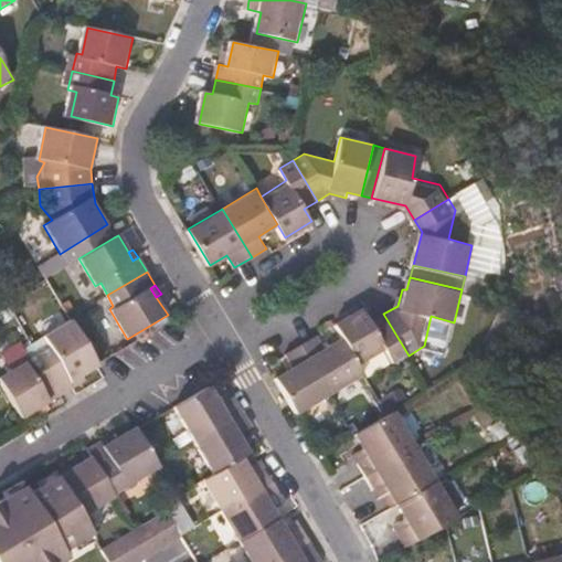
[(409,356),(383,314),(371,321),(363,308),(337,324),(345,337),(360,363),(385,348),(395,363),(409,356)]
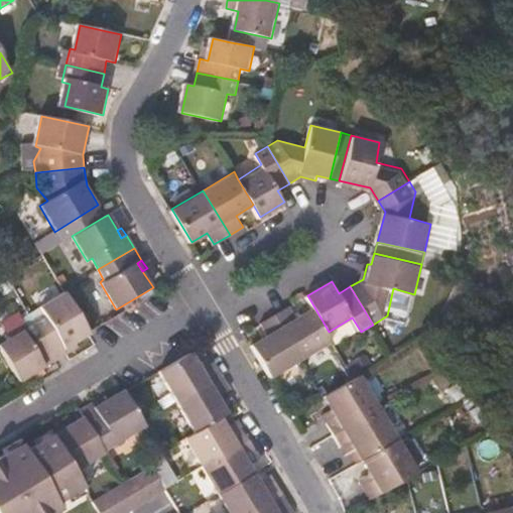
[(33,324),(54,360),(69,352),(67,348),(79,342),(90,335),(89,333),(65,291),(37,307),(43,317),(33,324)]
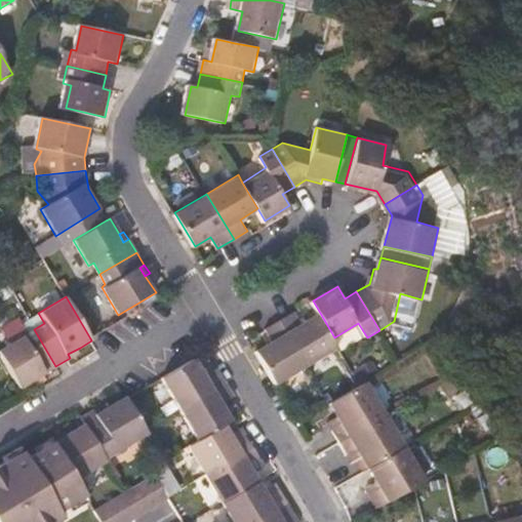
[(334,337),(320,313),(303,323),(294,311),(281,319),(309,364),(340,346),(334,337)]
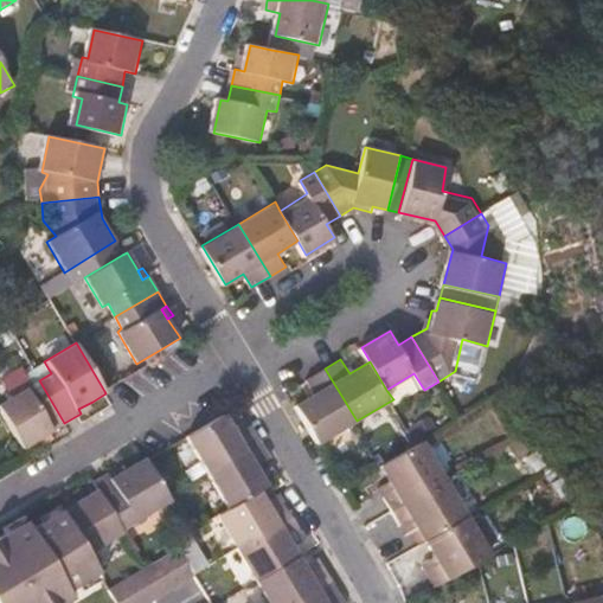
[(357,421),(325,369),(308,379),(316,392),(297,404),(320,442),(357,421)]
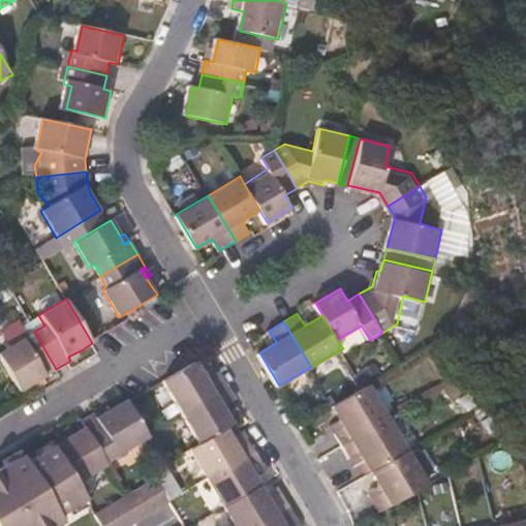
[(56,369),(34,332),(0,351),(0,358),(20,391),(56,369)]
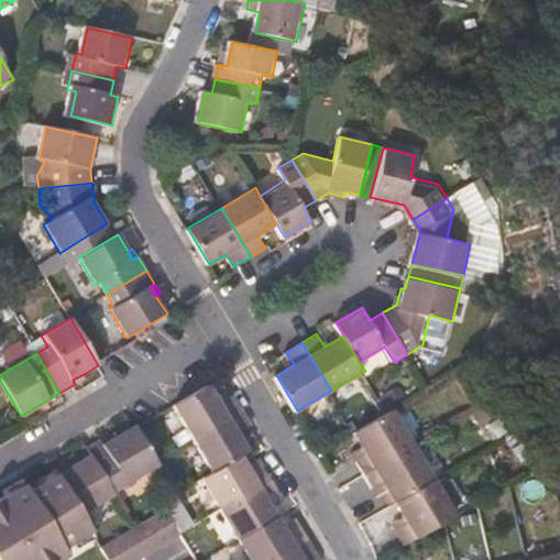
[(87,377),(86,373),(73,380),(75,384),(87,377)]
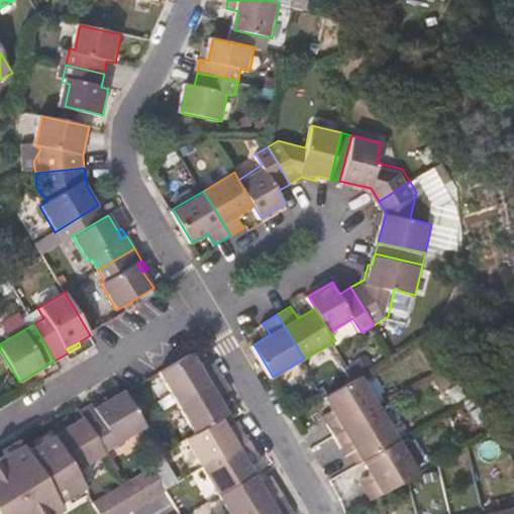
[(179,403),(224,377),(215,362),(206,346),(193,354),(161,373),(179,403)]
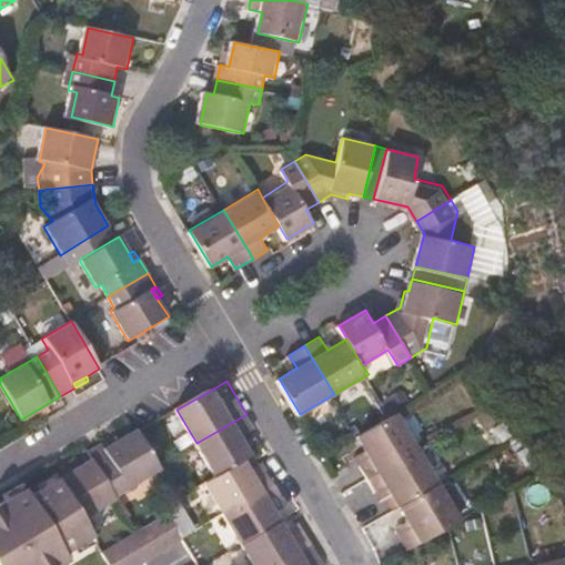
[(369,477),(419,447),(397,413),(393,416),(360,435),(369,447),(356,456),(369,477)]
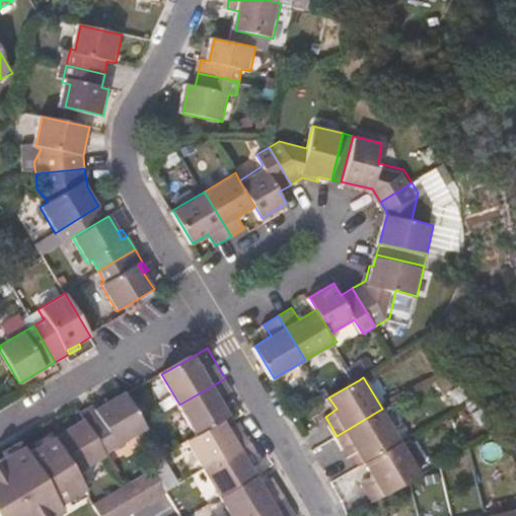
[(179,404),(198,435),(225,420),(230,417),(220,401),(234,392),(225,378),(179,404)]
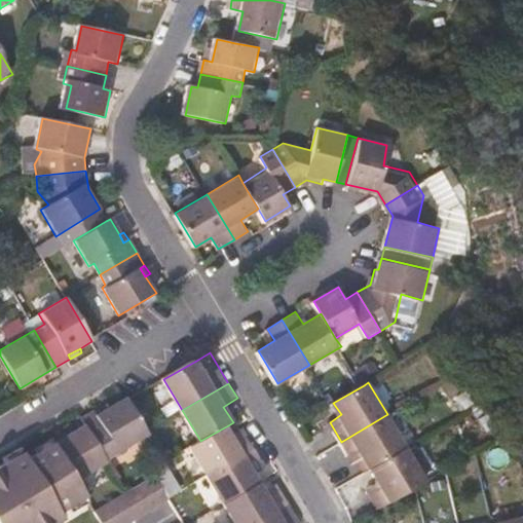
[(85,425),(107,461),(148,437),(145,433),(126,401),(125,399),(110,409),(98,417),(94,412),(81,418),(85,425)]
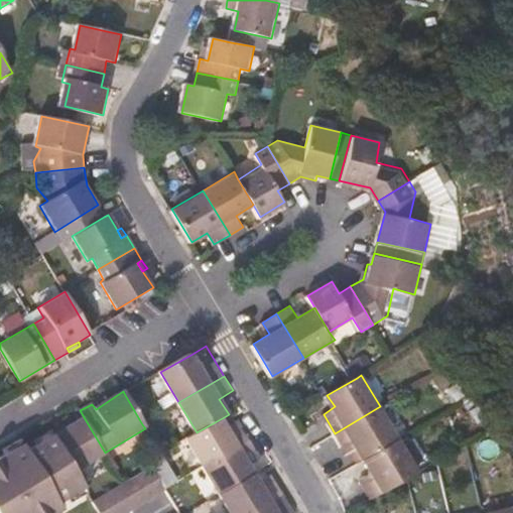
[(96,409),(108,401),(104,396),(92,404),(96,409)]
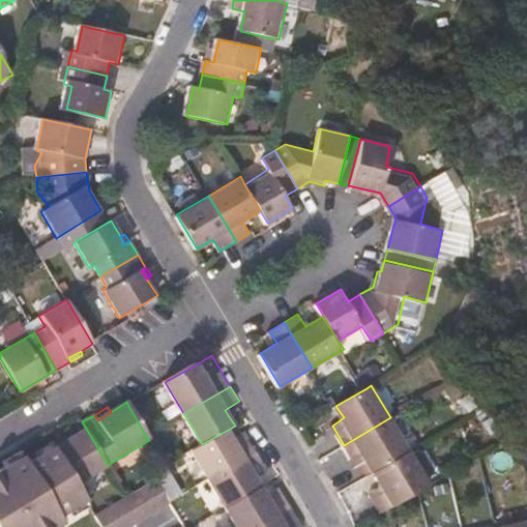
[(374,471),(410,449),(390,417),(344,445),(356,466),(367,460),(374,471)]
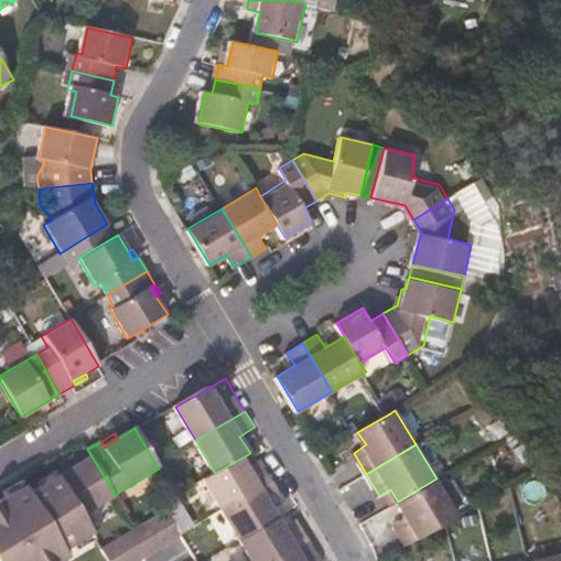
[(115,495),(92,456),(57,477),(82,517),(116,496),(115,495)]
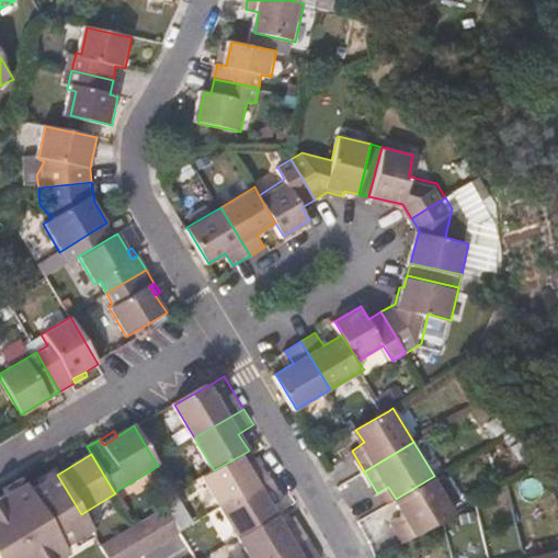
[(225,507),(274,478),(261,457),(250,464),(243,454),(214,470),(206,475),(225,507)]
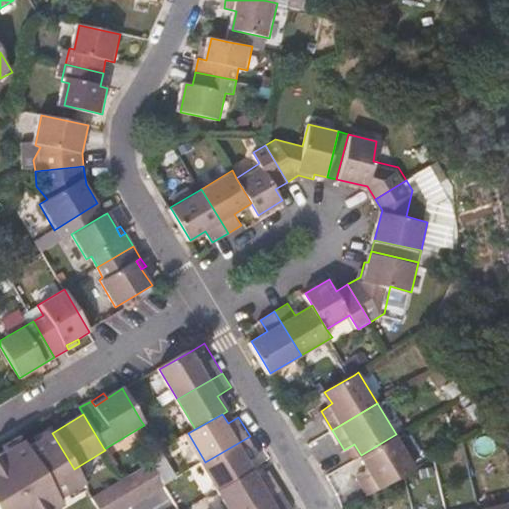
[(84,485),(74,469),(52,433),(28,447),(23,441),(0,454),(0,508),(59,508),(63,506),(60,499),(84,485)]
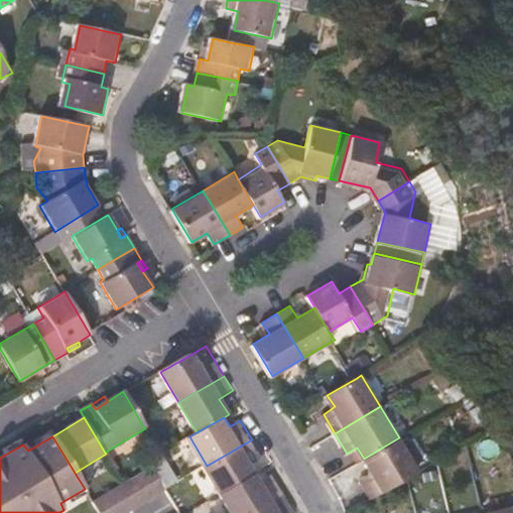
[(399,437),(364,459),(372,472),(362,478),(373,497),(379,493),(409,476),(418,470),(399,437)]
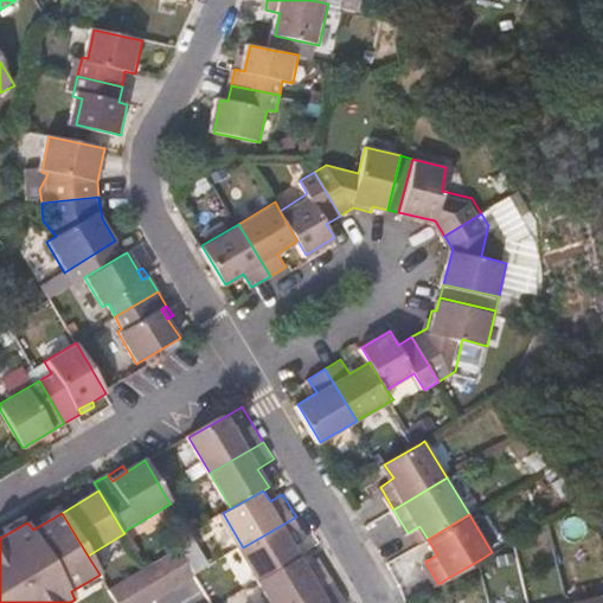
[(296,517),(243,547),(263,581),(303,557),(297,547),(309,539),(296,517)]
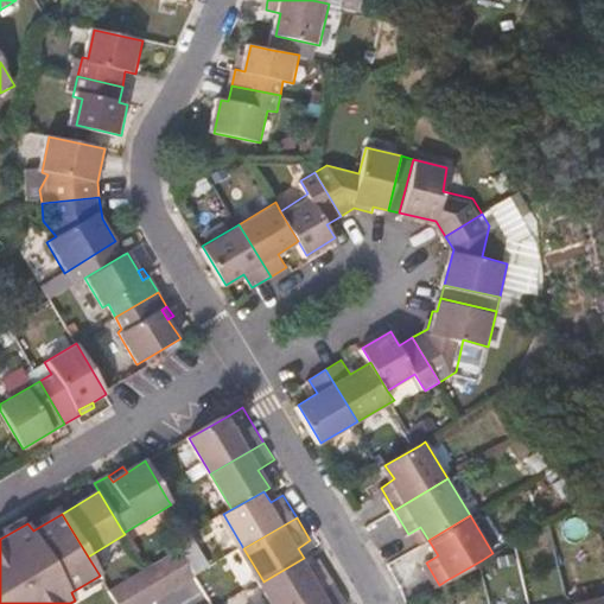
[(138,576),(153,603),(196,577),(180,551),(147,571),(138,576)]
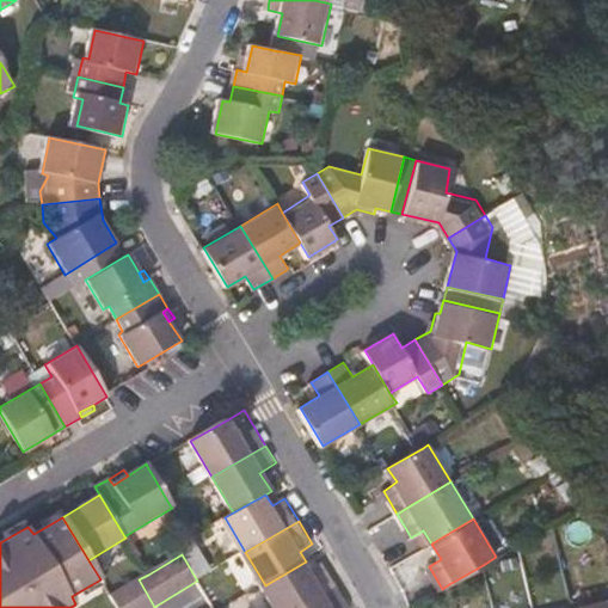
[(302,607),(337,588),(323,564),(311,571),(306,562),(265,585),(277,607),(302,607)]
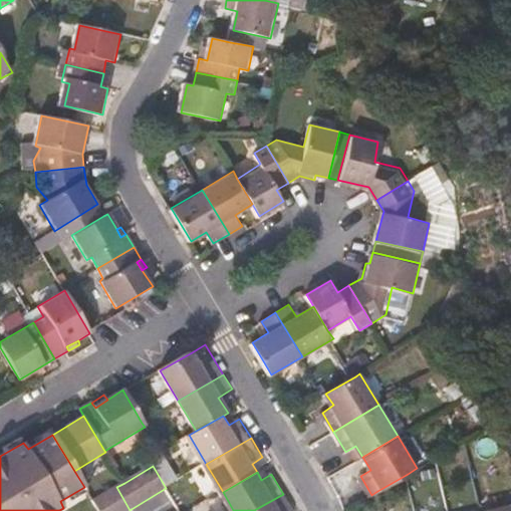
[(130,510),(116,487),(93,501),(98,510),(130,510)]
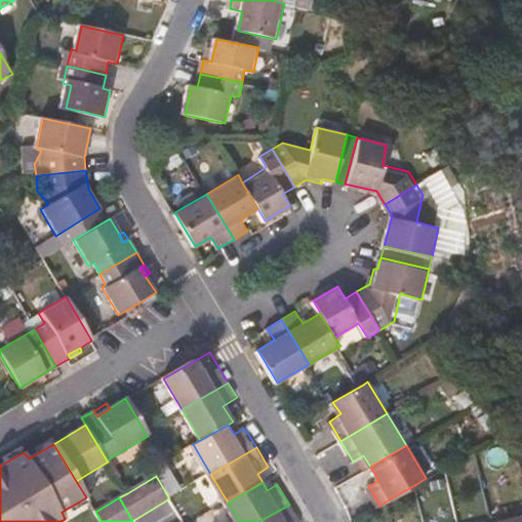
[(289,505),(259,521),(299,521),(289,505)]
